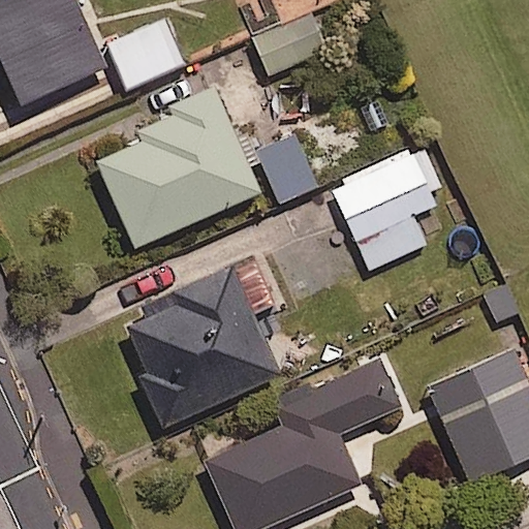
[(105,67),(75,0),(0,0),(0,53),(22,103),(105,67)]
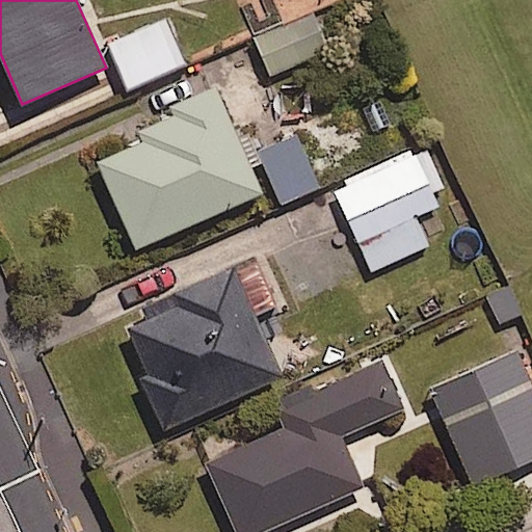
[(318,54),(304,18),(256,36),(269,73),(318,54)]
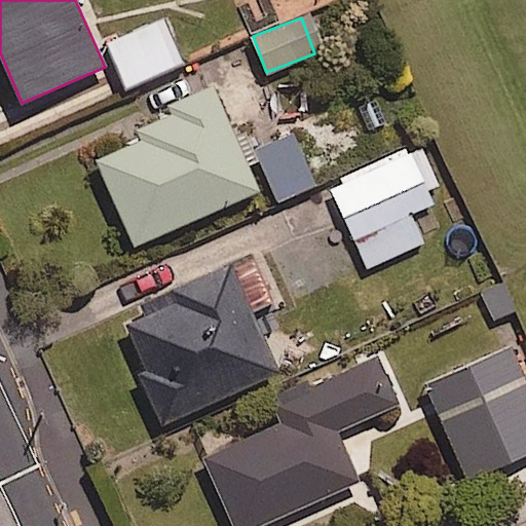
[(184,64),(163,20),(106,45),(125,89),(184,64)]
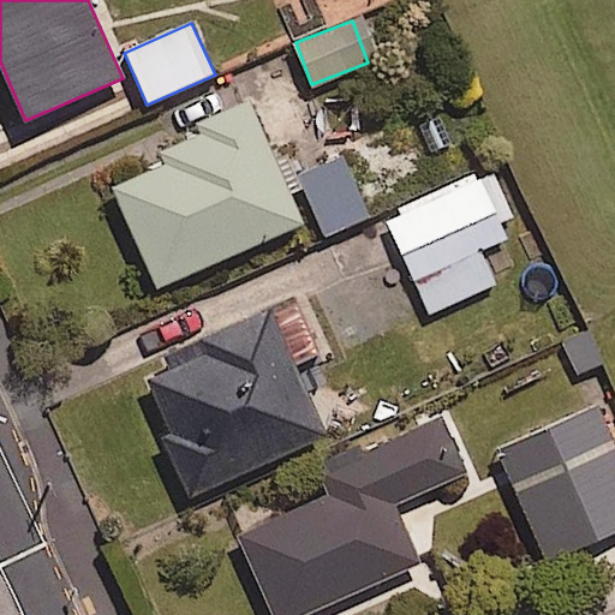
[(192,124),(197,135),(145,157),(150,167),(112,184),(157,286),(302,222),(248,100),(192,124)]
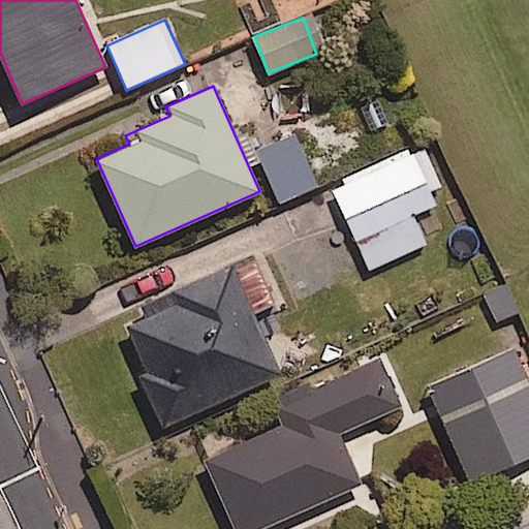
[(316,186),(297,135),(258,151),(279,201),(316,186)]
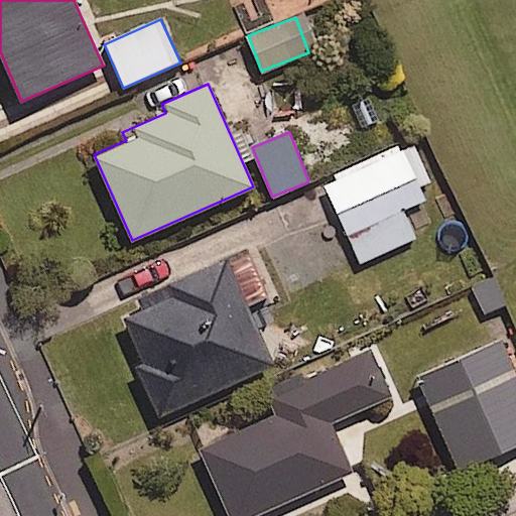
[(423,200),(399,146),(326,178),(362,261),(414,238),(402,209),(423,200)]
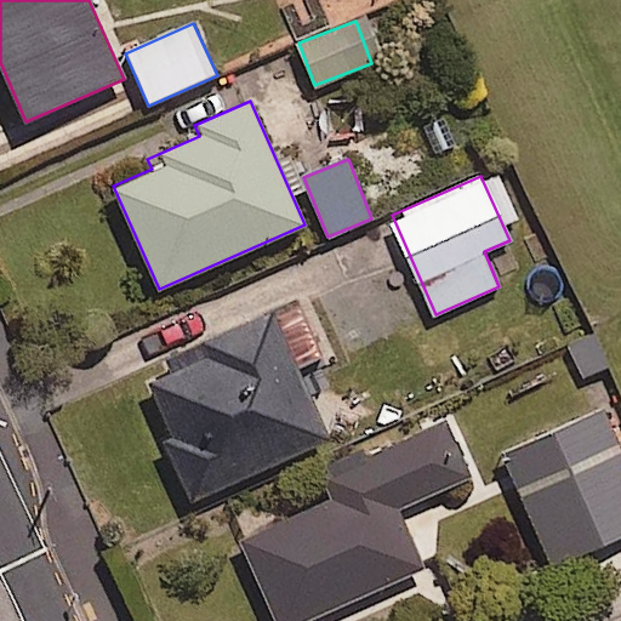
[(335,353),(311,300),(165,364),(171,376),(146,388),(194,499),(328,439),(297,370),(335,353)]
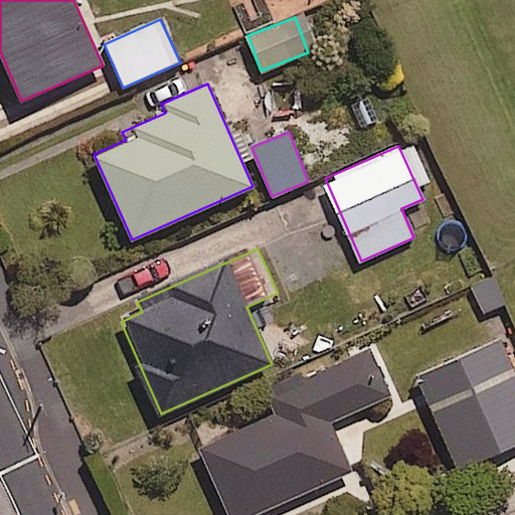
[(514,445),(514,376),(500,341),(417,377),(458,470),(514,445)]
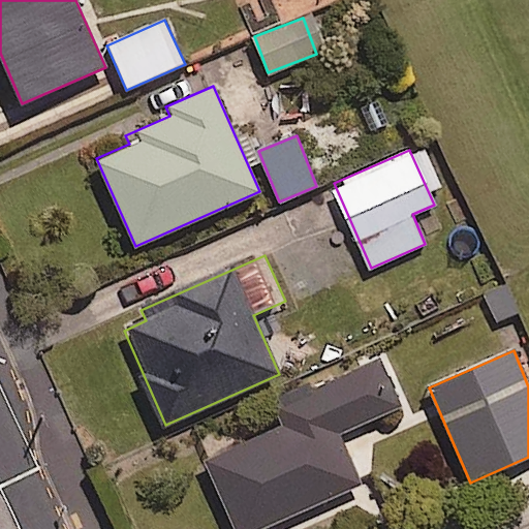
[(395,408),(376,366),(277,409),(284,427),(205,461),(235,528),(257,528),(360,485),(337,433),(395,408)]
